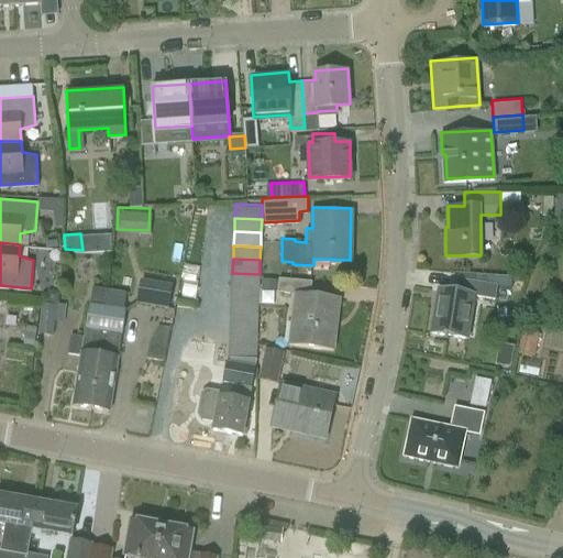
[(455,275),(497,282),(509,284),(510,274),(456,270),(455,275)]
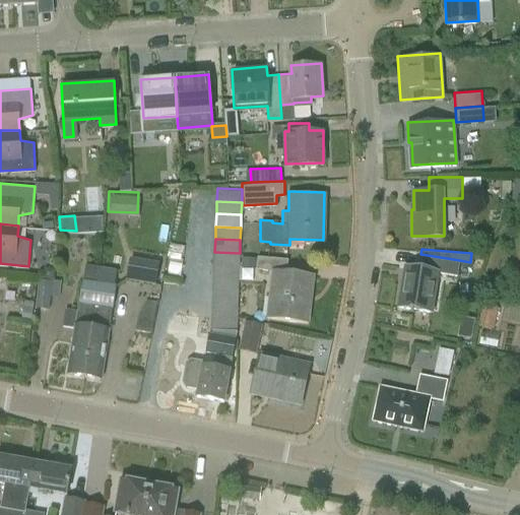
[(239,265),(240,253),(214,252),(214,264),(239,265)]
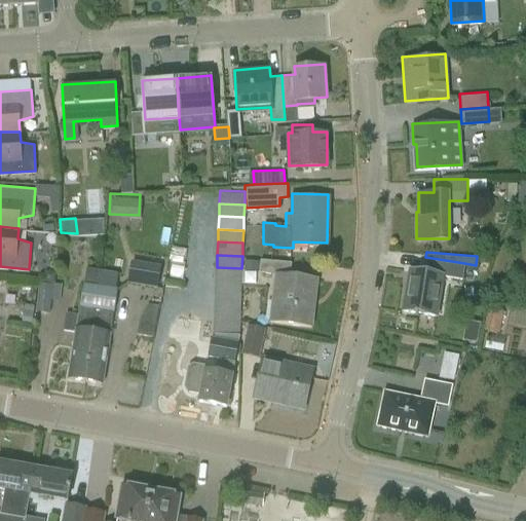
[(269,321),(311,326),(317,277),(289,273),(291,260),(260,257),(259,269),(275,272),(269,321)]
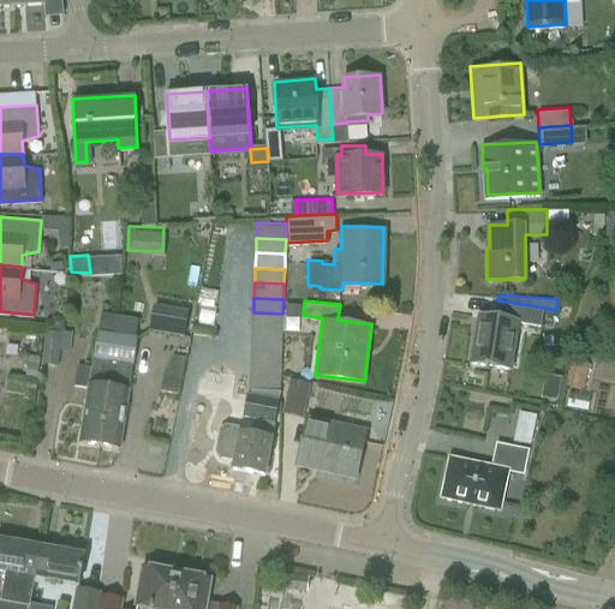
[(543,308),(497,300),(495,316),(482,315),(478,335),(475,335),(471,360),(509,366),(517,320),(541,324),(543,308)]
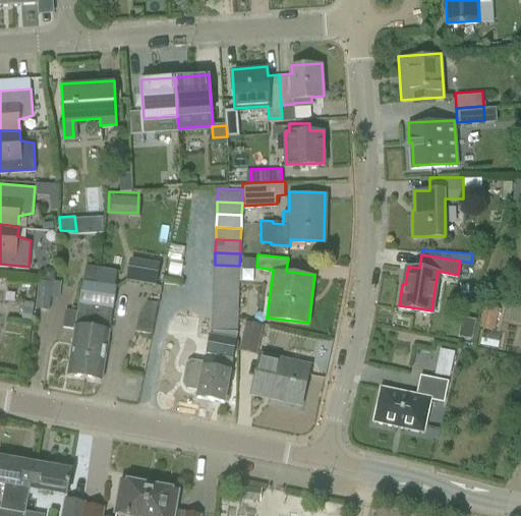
[(126,277),(156,283),(160,261),(130,255),(126,277)]
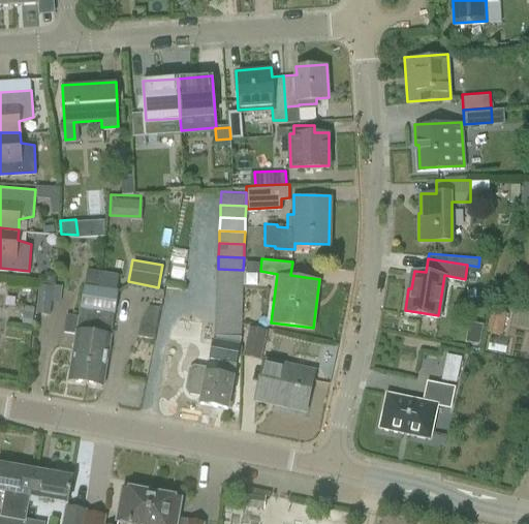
[(68,378),(86,380),(96,306),(97,306),(100,287),(98,287),(101,269),(87,267),(84,284),(81,304),(79,315),(66,313),(64,330),(76,332),(68,378)]
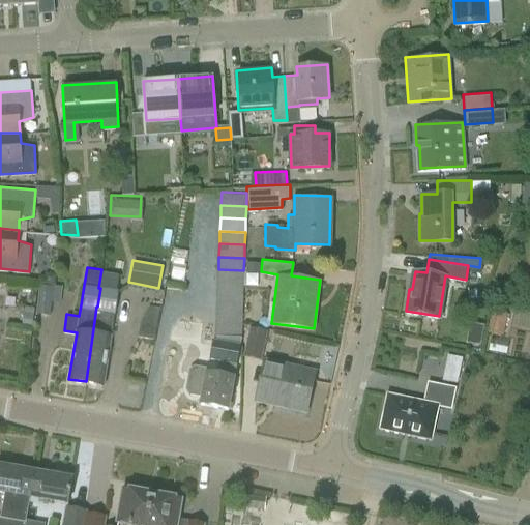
[(218,269),(217,283),(243,284),(243,270),(218,269)]
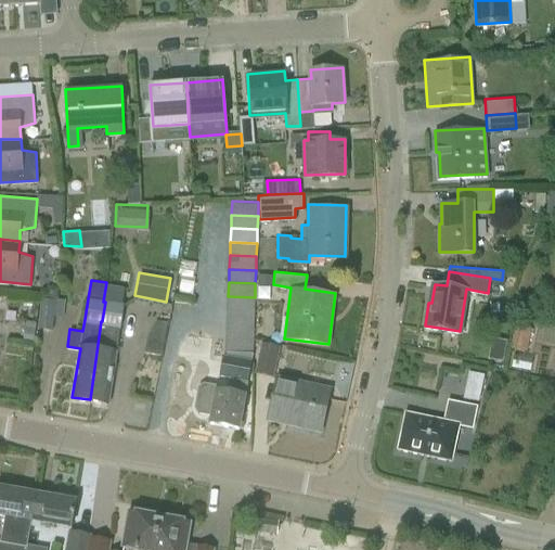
[(40,296),(38,327),(53,329),(54,315),(63,316),(65,297),(55,296),(55,297),(40,296)]
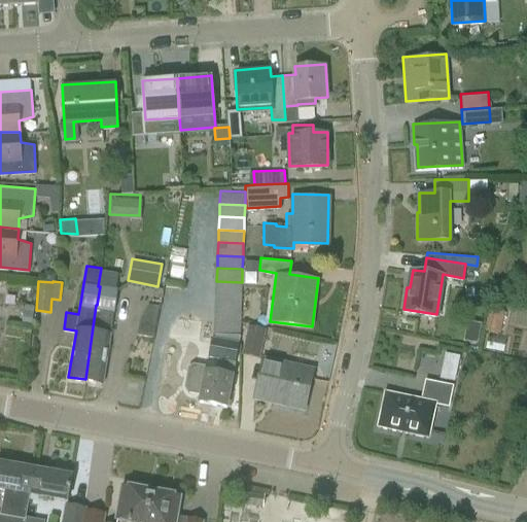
[(216,293),(241,294),(242,282),(216,281),(216,293)]
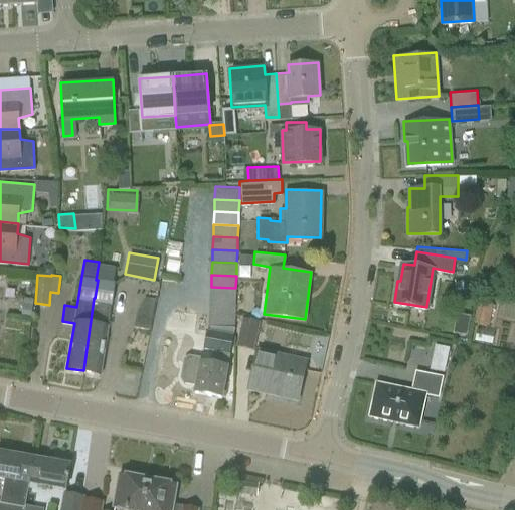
[(100,373),(109,318),(108,318),(114,283),(98,280),(95,298),(94,298),(83,370),(100,373)]
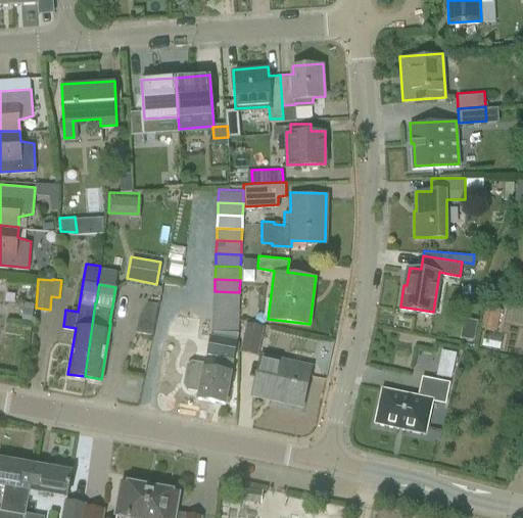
[(239,305),(239,292),(215,291),(214,304),(239,305)]
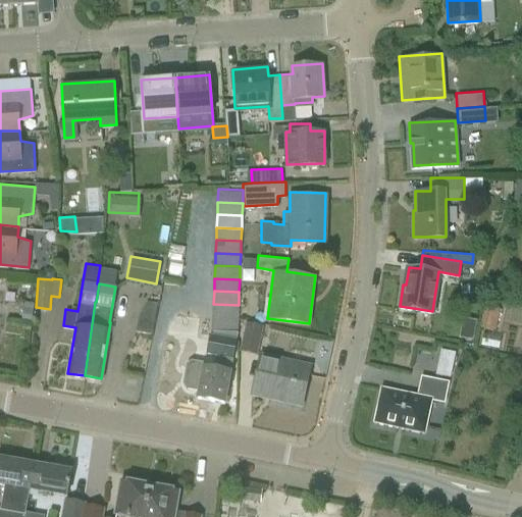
[(142,297),(135,325),(152,330),(159,301),(142,297)]
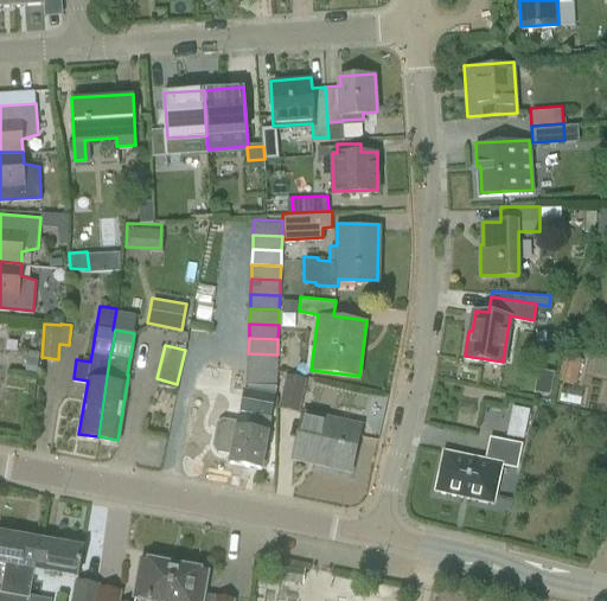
[(560,377),(576,378),(577,352),(561,352),(560,377)]
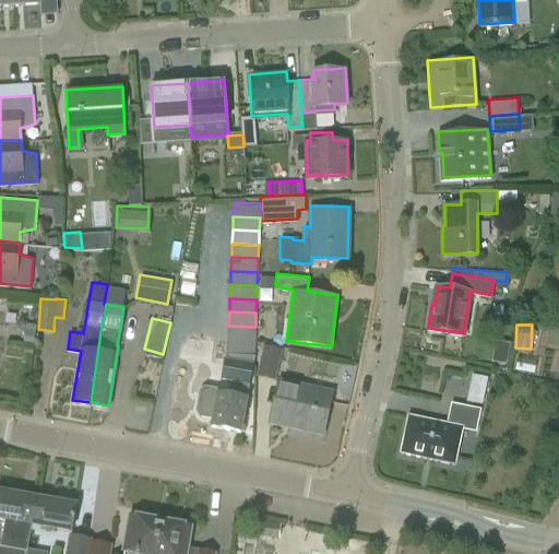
[(254,340),(256,327),(228,326),(228,339),(254,340)]
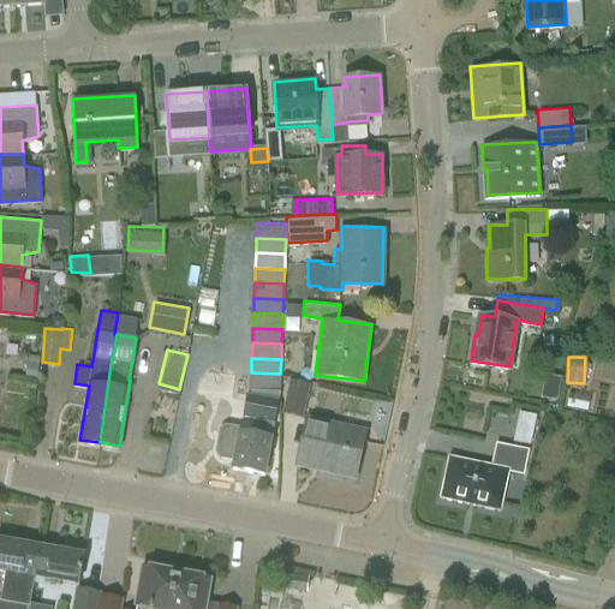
[(280,374),(251,372),(250,388),(280,389),(280,374)]
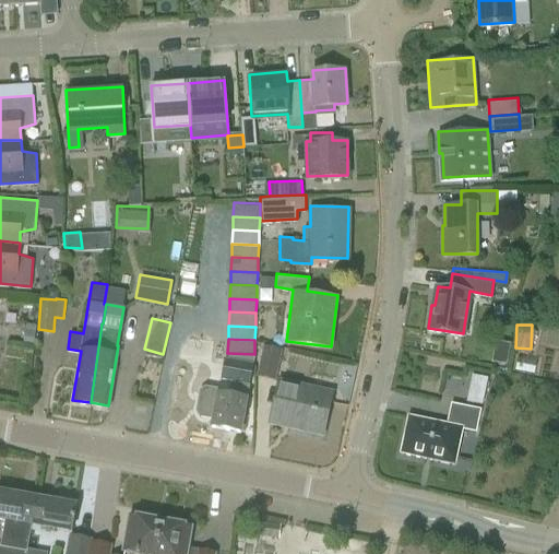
[(275,378),(282,348),(265,343),(260,375),(275,378)]
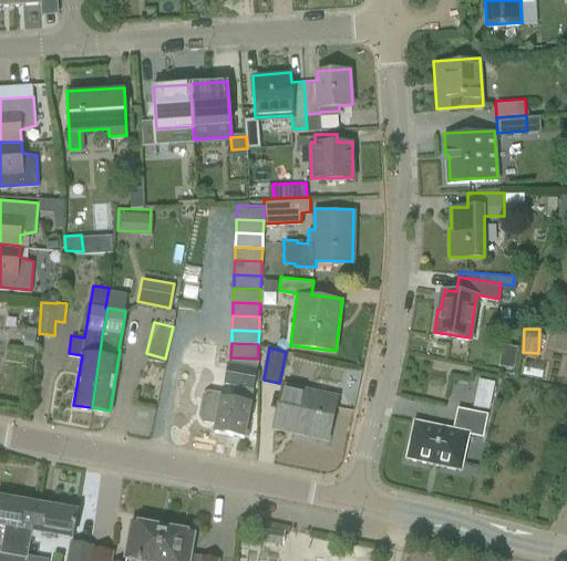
[(203,394),(198,414),(203,419),(216,422),(215,429),(244,435),(250,402),(258,359),(230,357),(230,361),(228,361),(224,382),(235,384),(232,398),(223,397),(224,392),(208,388),(203,394)]
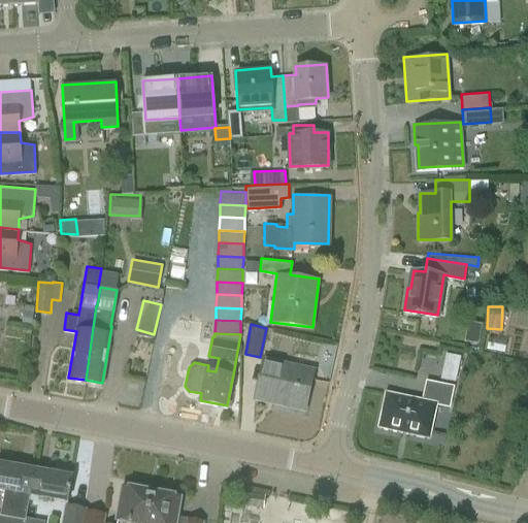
[(263,357),(254,397),(303,409),(312,368),(263,357)]
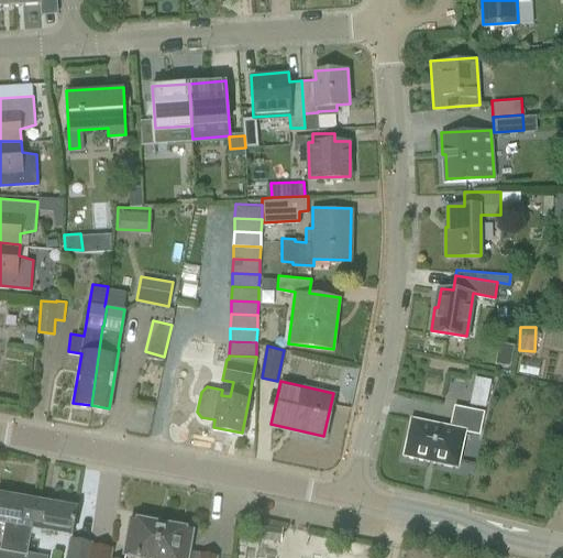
[(411,416),(404,453),(457,465),(465,429),(478,431),(482,412),(454,406),(450,425),(411,416)]
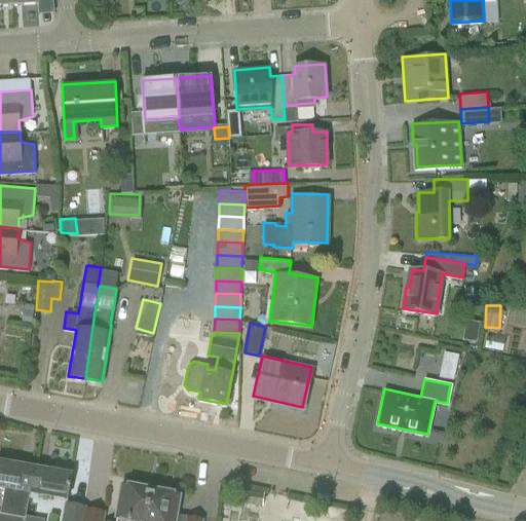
[(25,516),(29,490),(34,467),(0,460),(0,484),(4,485),(0,506),(0,520),(24,520),(25,516)]
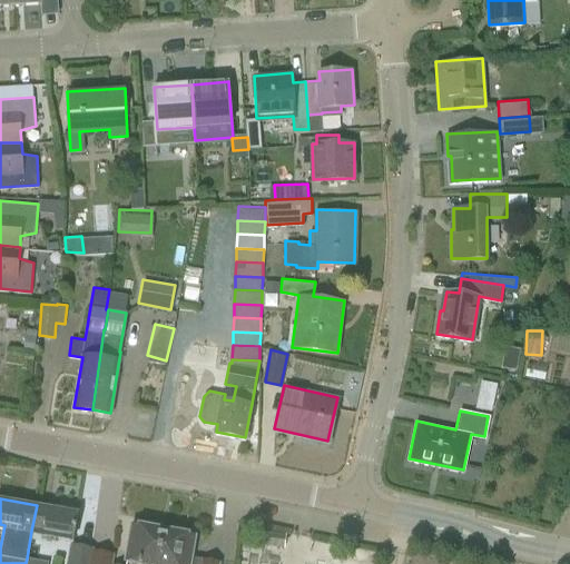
[(37,505),(31,531),(74,538),(78,513),(76,513),(77,507),(62,505),(61,510),(37,505)]
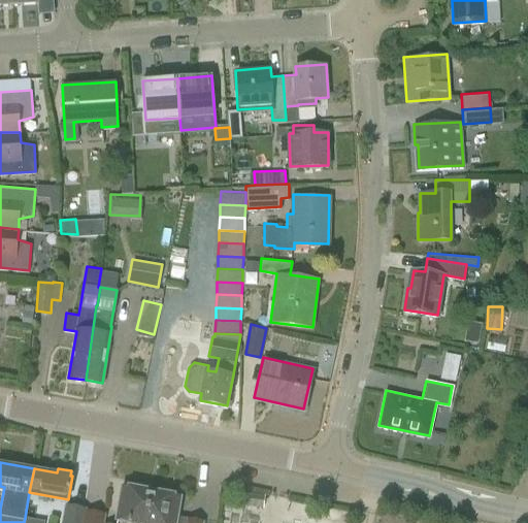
[(145,522),(152,491),(122,485),(116,518),(144,522),(145,522)]
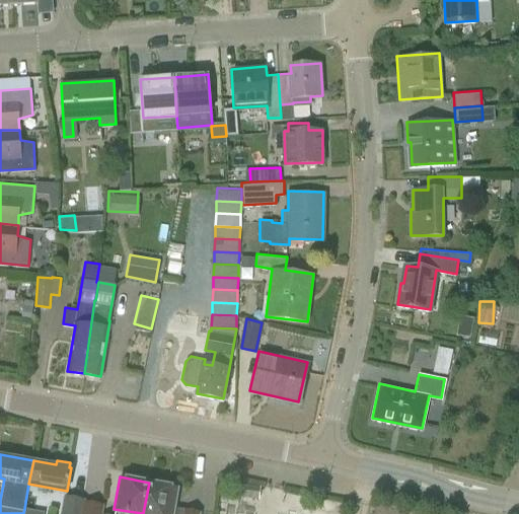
[(258,498),(261,485),(239,482),(237,495),(258,498)]
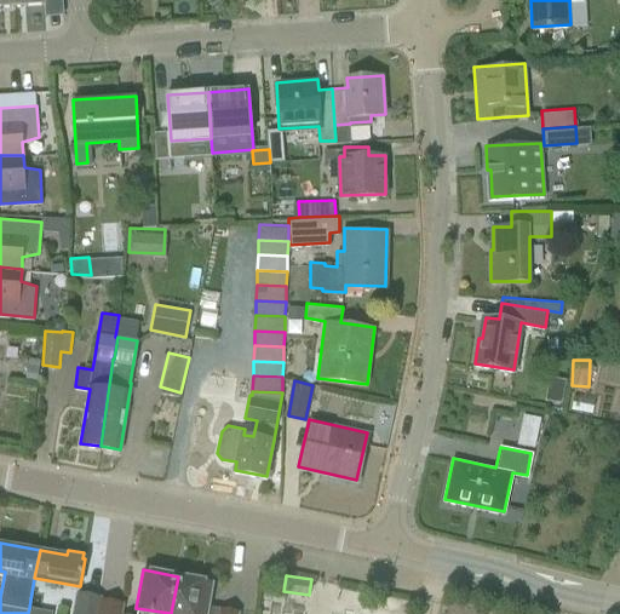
[(219,613),(220,607),(207,604),(211,583),(178,577),(171,613),(219,613)]
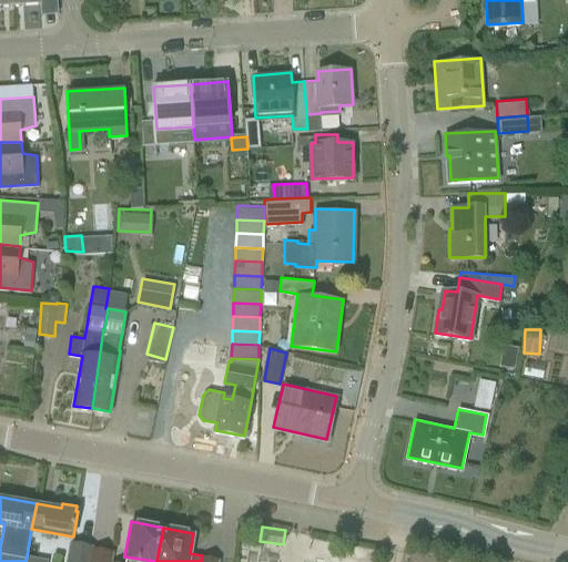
[(71,541),(67,561),(89,561),(91,547),(92,544),(71,541)]
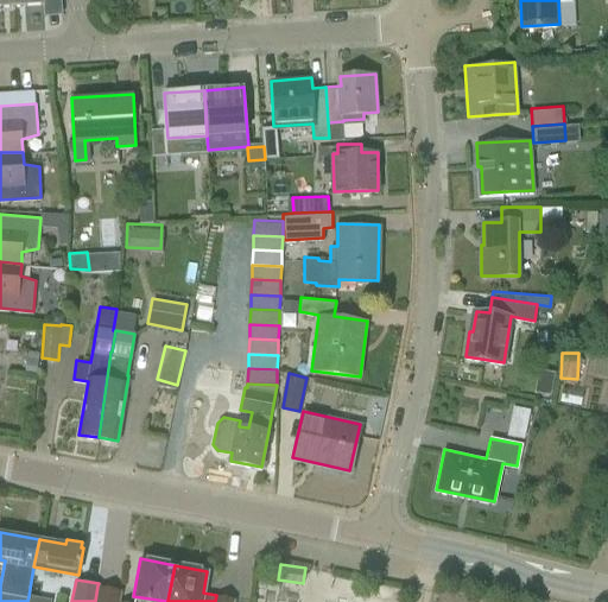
[(131,601),(121,601),(122,590),(97,585),(95,601),(131,601)]
